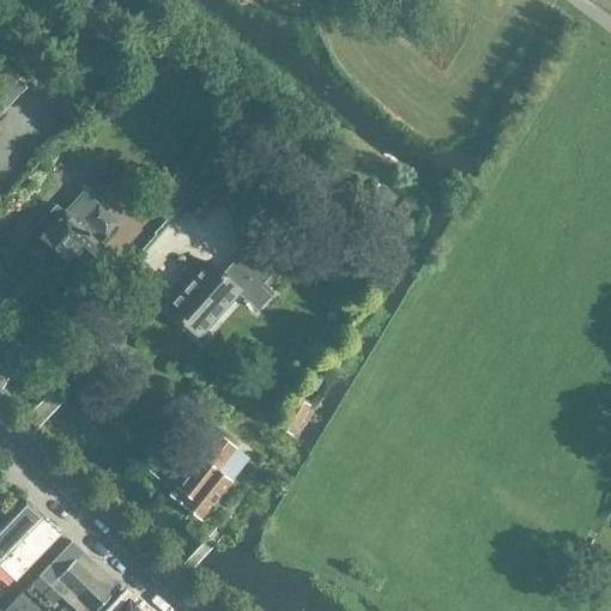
[(0,116),(28,90),(1,64),(0,65),(0,116)]
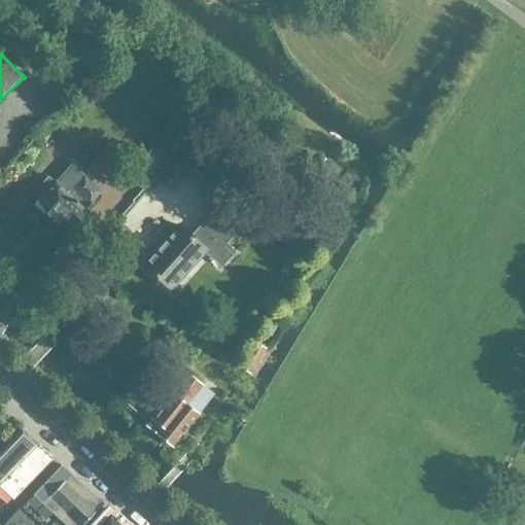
[(99,180),(109,170),(140,198),(158,178),(138,160),(129,170),(108,151),(101,160),(92,151),(82,164),(78,161),(58,184),(55,181),(54,182),(47,177),(35,190),(23,204),(24,205),(23,206),(28,210),(25,214),(27,216),(26,218),(33,223),(34,223),(37,225),(36,228),(37,238),(56,246),(69,230),(73,233),(90,212),(85,210),(101,193),(92,183),(96,178),(99,180)]
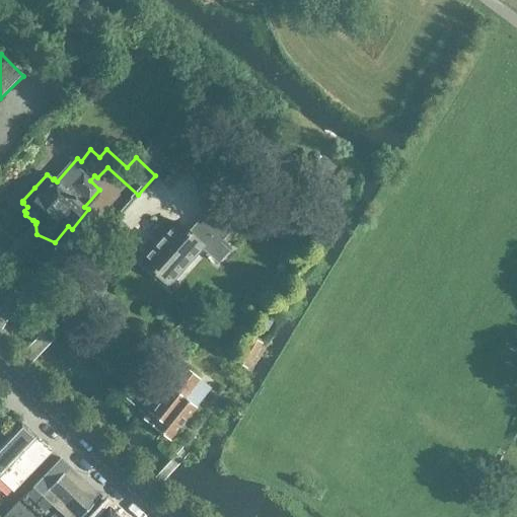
[(190,234),(178,224),(144,263),(168,285),(204,246),(213,237),(221,244),(231,233),(209,213),(190,234)]
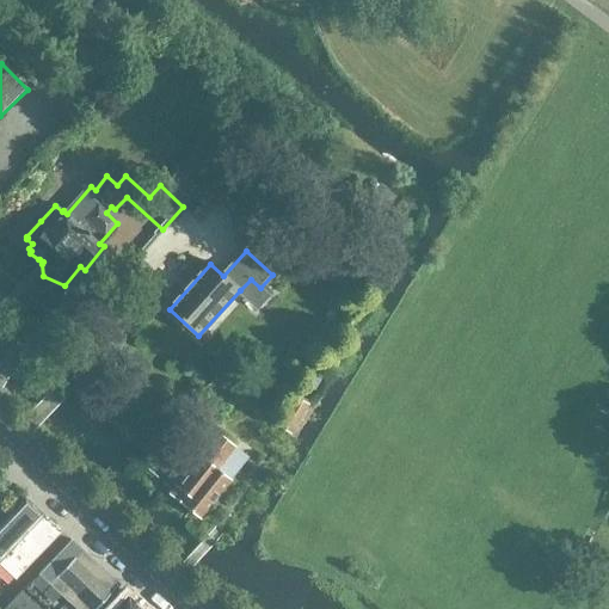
[(278,428),(293,436),(311,406),(296,398),(278,428)]
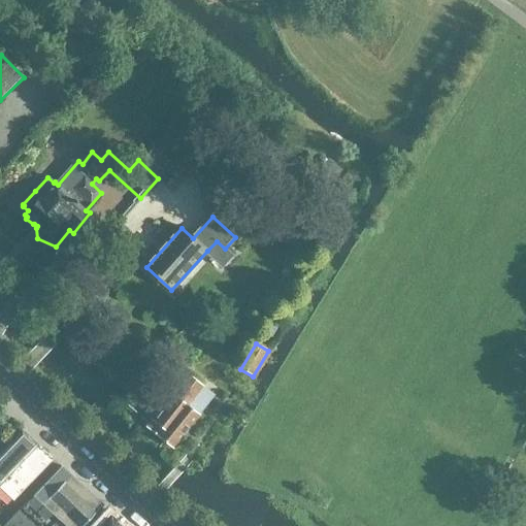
[(171,383),(166,388),(173,394),(146,428),(174,450),(200,416),(201,417),(217,397),(181,368),(178,372),(171,383)]
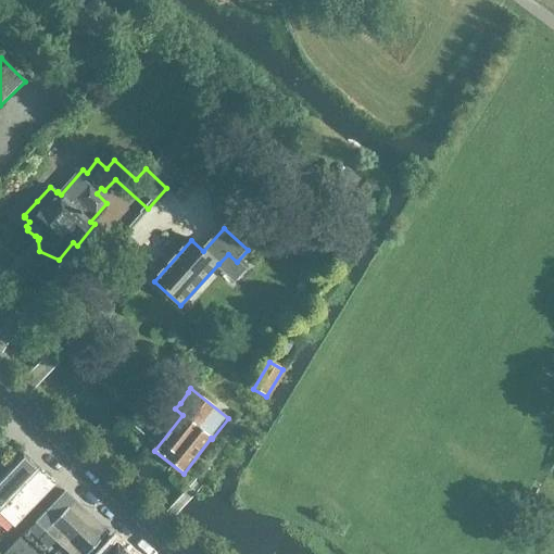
[(0,477),(0,541),(0,542),(57,483),(24,453),(0,477)]
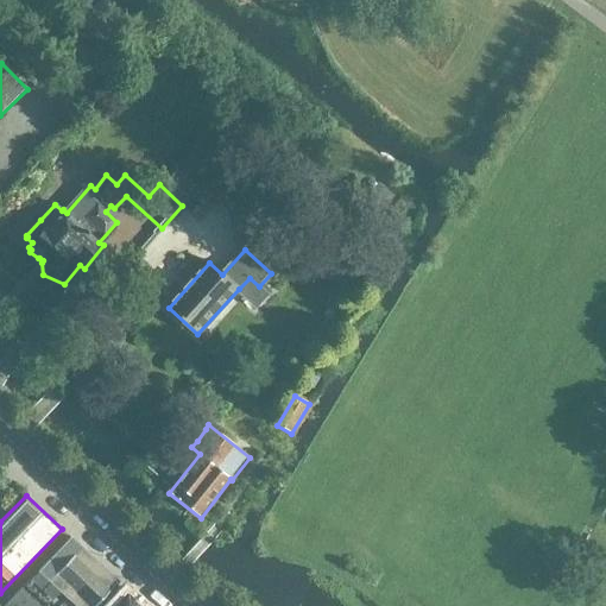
[(61,605),(100,565),(73,538),(6,605),(61,605)]
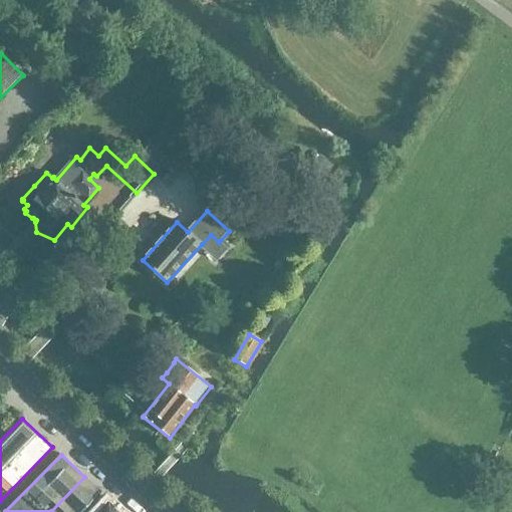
[(81,511),(100,493),(84,477),(51,511),(81,511)]
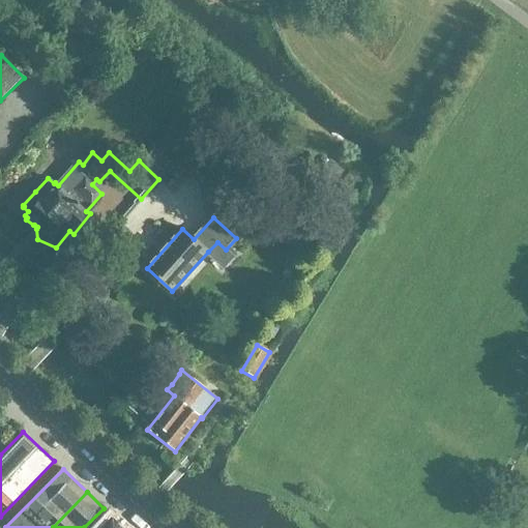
[(123,527),(112,517),(100,527),(123,527)]
